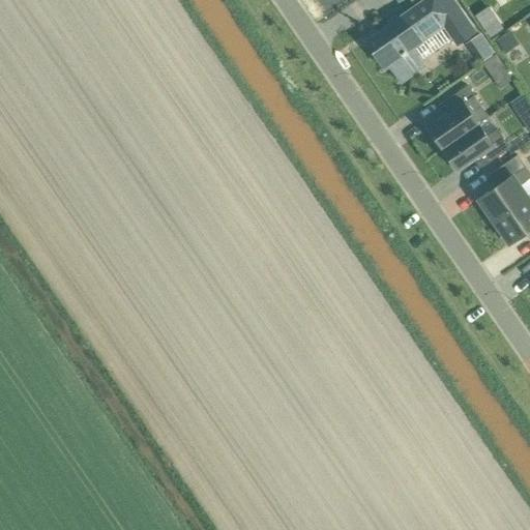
[(388,26),(366,40),(376,53),(380,51),(403,83),(424,66),(413,50),(444,28),(457,46),(475,32),(453,0),(415,0),(418,5),(399,19),(396,16),(387,23),(388,26)]
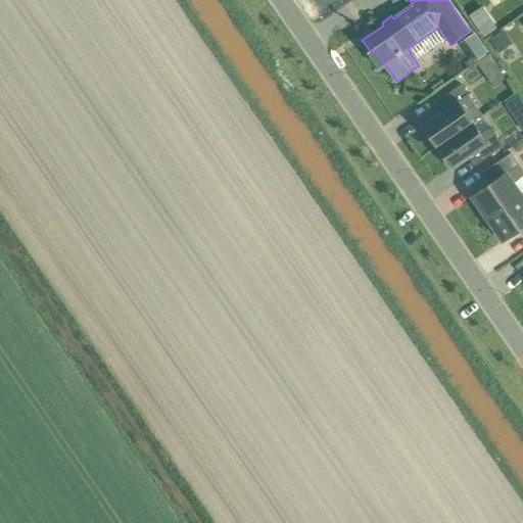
[(478,31),(469,37),(482,55),(491,49),(478,31)]
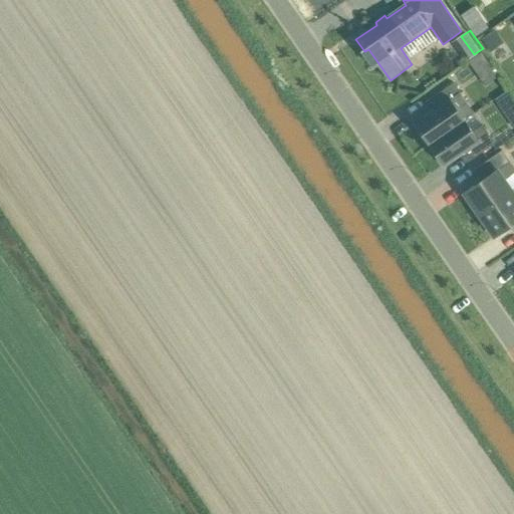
[(496,30),(486,36),(494,49),(504,43),(496,30)]
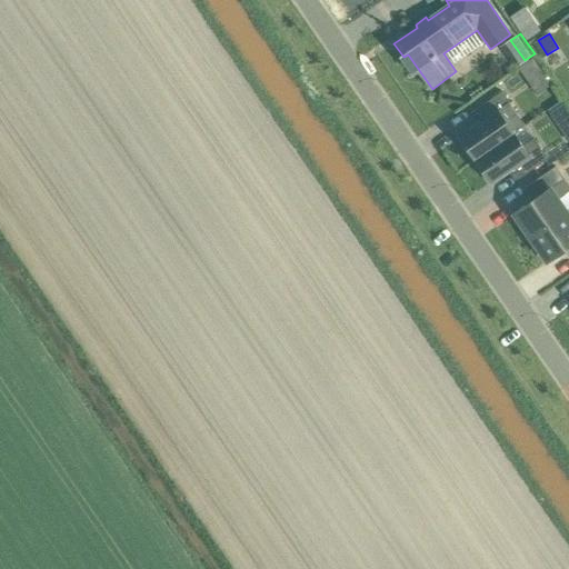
[(460,137),(476,160),(515,133),(505,120),(516,112),(502,92),(475,111),(482,122),(460,137)]
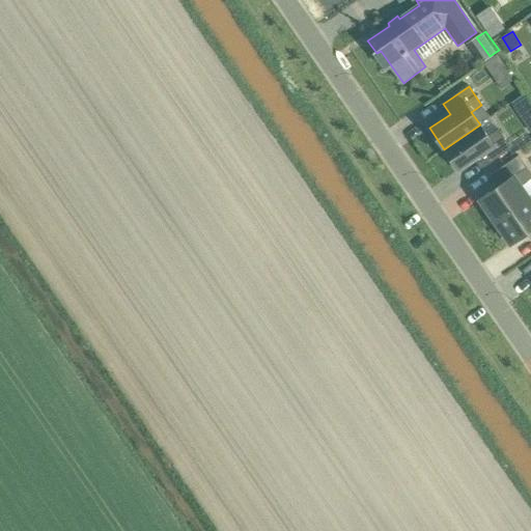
[(530,105),(527,100),(513,109),(530,134),(530,105)]
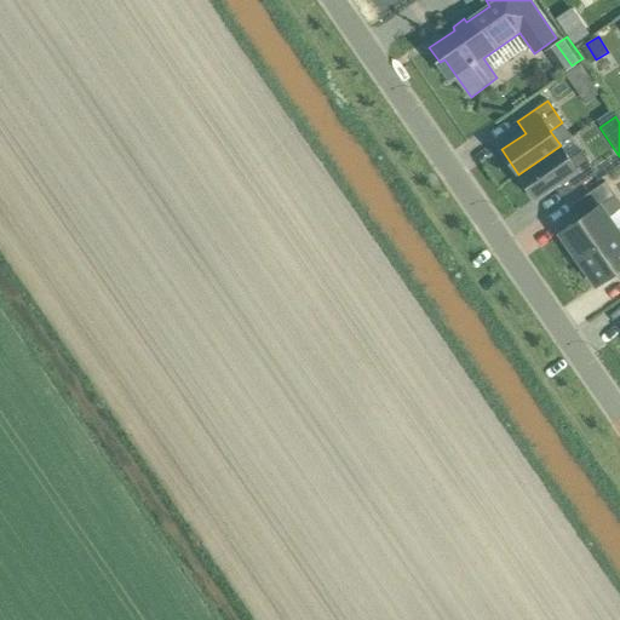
[(518,174),(535,199),(560,183),(567,194),(597,173),(583,151),(570,160),(561,145),(518,174)]
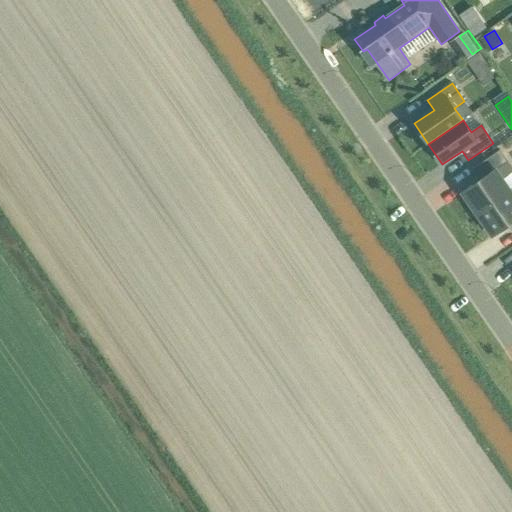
[(462,193),(477,214),(511,191),(510,190),(502,179),(511,172),(511,167),(500,150),(477,166),(485,177),(462,193)]
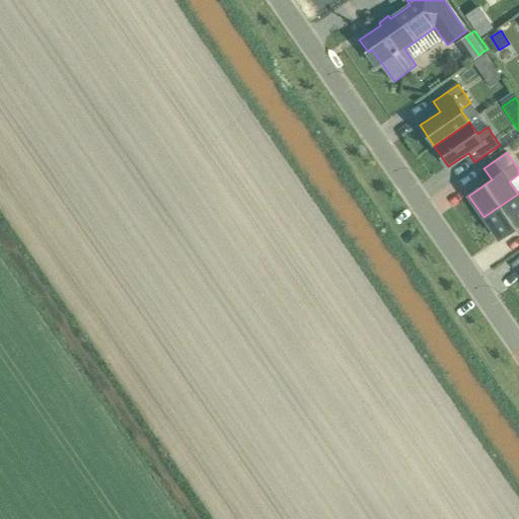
[(484,217),(499,239),(518,225),(518,192),(517,193),(518,194),(484,217)]
